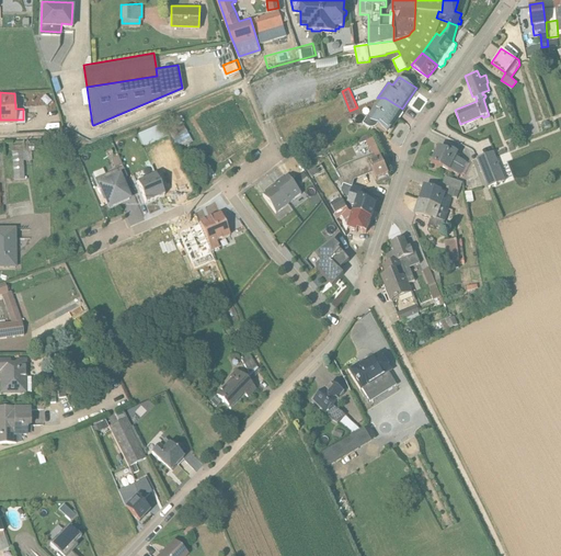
[(367,116),(363,123),(370,126),(374,126),(377,124),(387,131),(402,109),(385,98),(379,98),(367,116)]
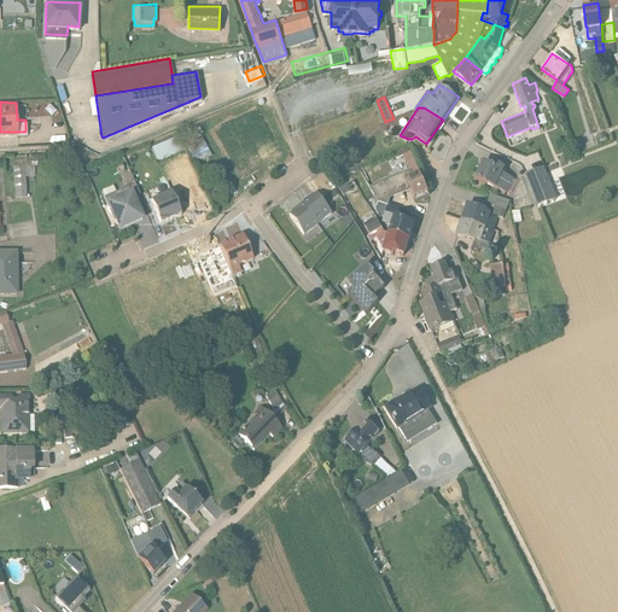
[(181,146),(175,133),(150,145),(156,157),(181,146)]
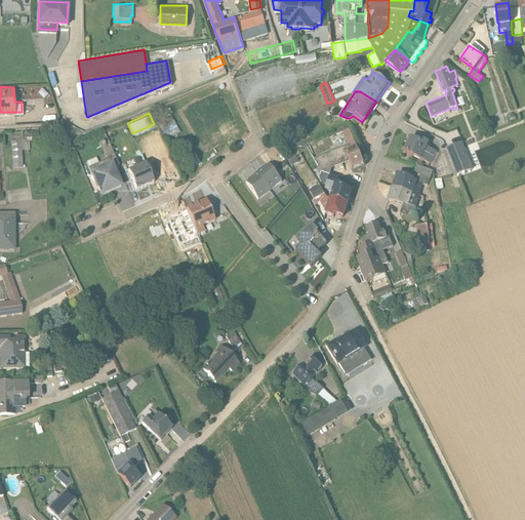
[(162,124),(168,135),(180,129),(174,118),(162,124)]
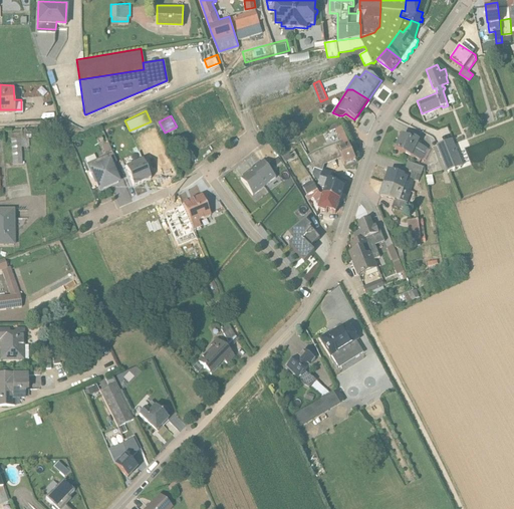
[(293,121),(296,128),(304,124),(302,117),(293,121)]
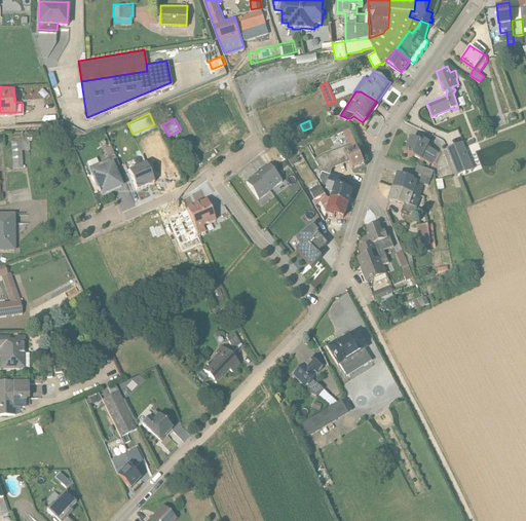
[(364,162),(348,124),(336,129),(337,134),(343,132),(348,143),(314,157),(318,165),(323,172),(330,175),(332,168),(350,160),(352,168),(364,162)]
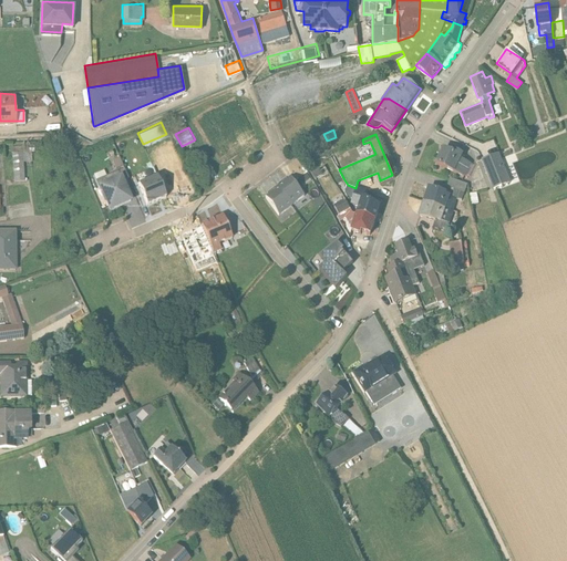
[(33,142),(11,143),(11,149),(14,178),(23,177),(23,158),(31,157),(31,148),(34,147),(33,142)]
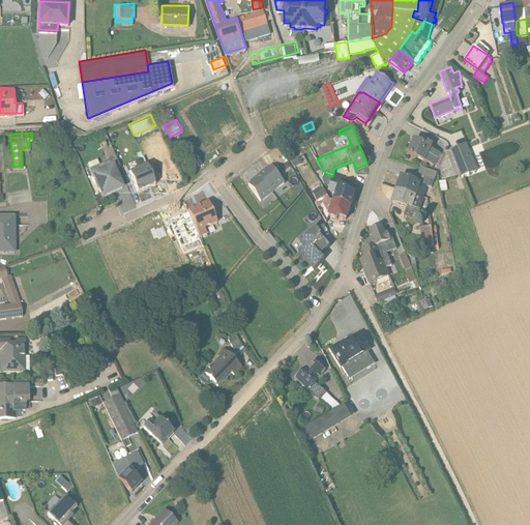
[(419,139),(414,136),(407,151),(424,161),(425,159),(437,166),(443,153),(434,148),(435,145),(433,144),(434,143),(420,137),(419,139)]
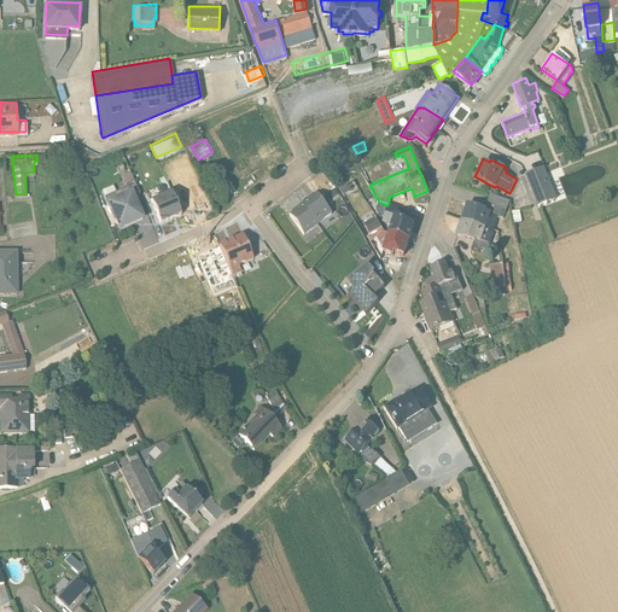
[(129,168),(127,169),(122,172),(126,180),(130,179),(133,178),(129,168)]
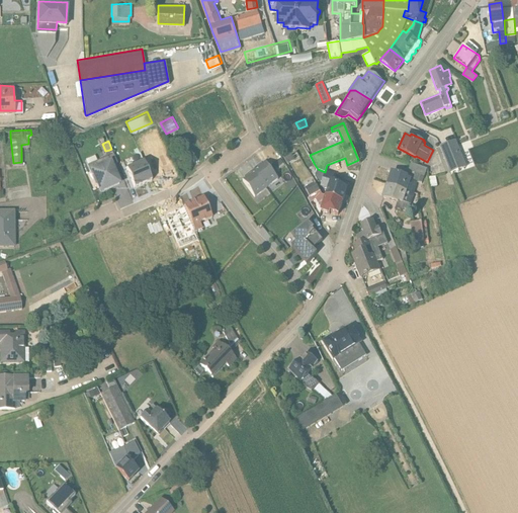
[(448,142),(440,145),(449,171),(462,167),(455,149),(451,150),(448,142)]
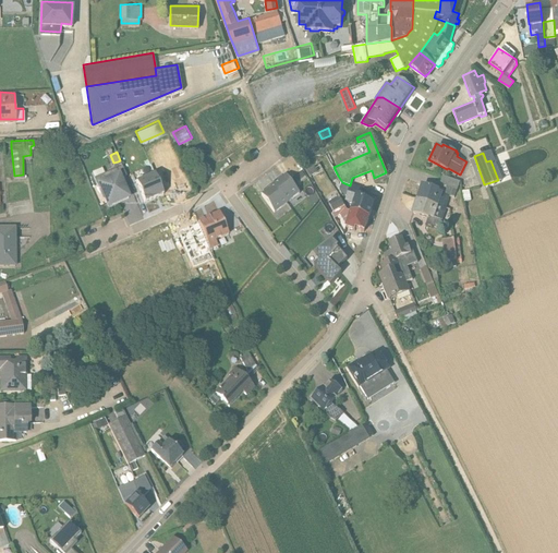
[(318,160),(306,167),(310,173),(322,167),(318,160)]
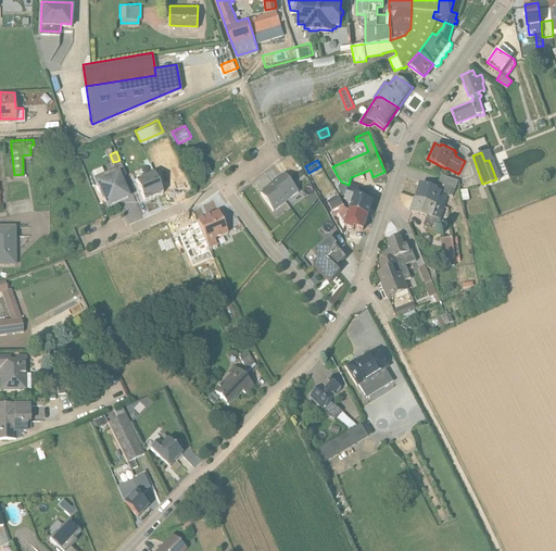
[(121,163),(93,174),(102,196),(104,195),(108,202),(127,193),(119,175),(125,172),(121,163)]
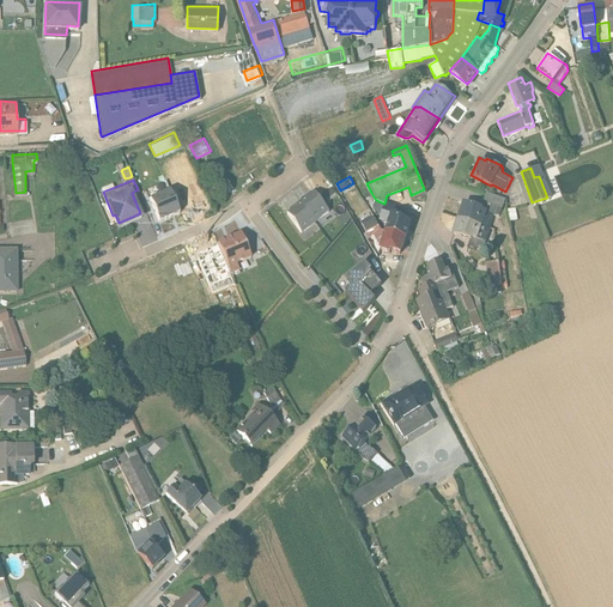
[(178,210),(169,186),(149,195),(158,218),(178,210)]
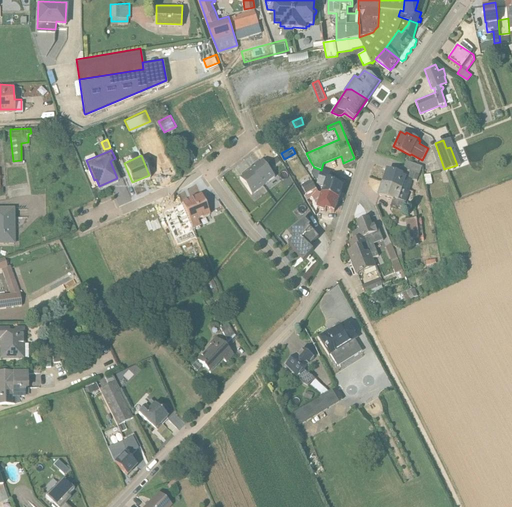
[(280,158),(277,155),(270,160),(273,165),(280,160),(279,159),(280,158)]
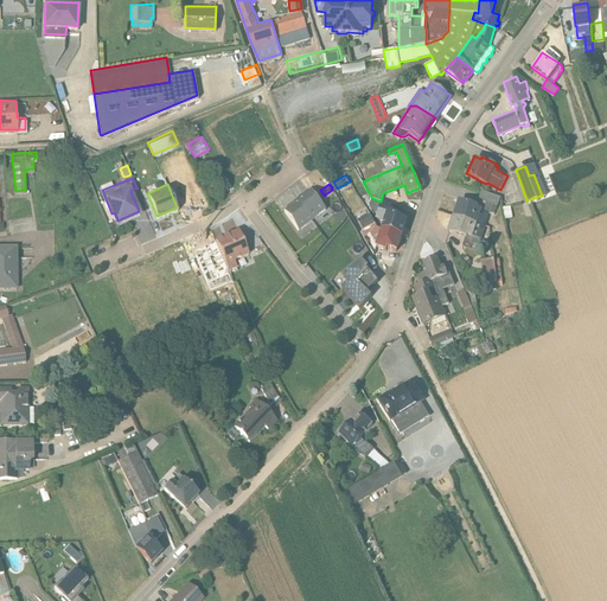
[(312,216),(326,205),(312,186),(310,189),(308,187),(296,196),(312,216)]
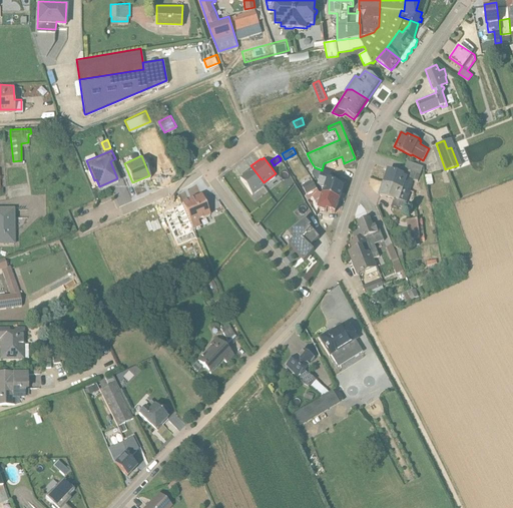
[(387,168),(383,181),(410,190),(413,180),(417,181),(422,166),(407,160),(403,173),(387,168)]
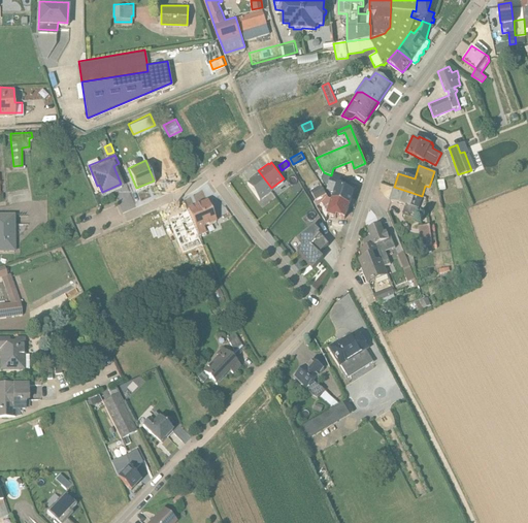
[(271,188),(258,170),(248,177),(249,178),(246,181),(259,197),(271,188)]
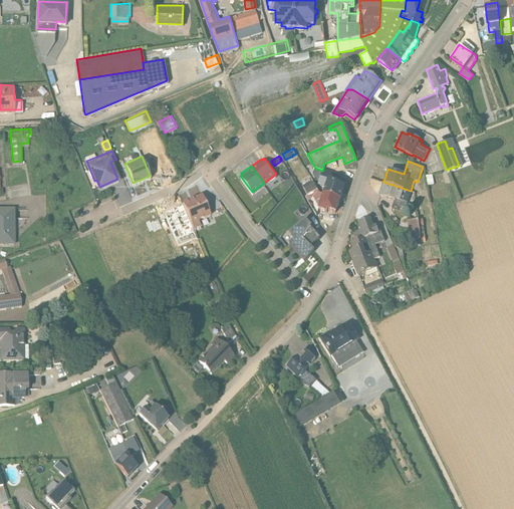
[(322,171),(315,168),(312,175),(313,175),(317,185),(324,187),(322,193),(340,199),(344,186),(337,184),(337,182),(329,179),(332,172),(323,169),(322,171)]
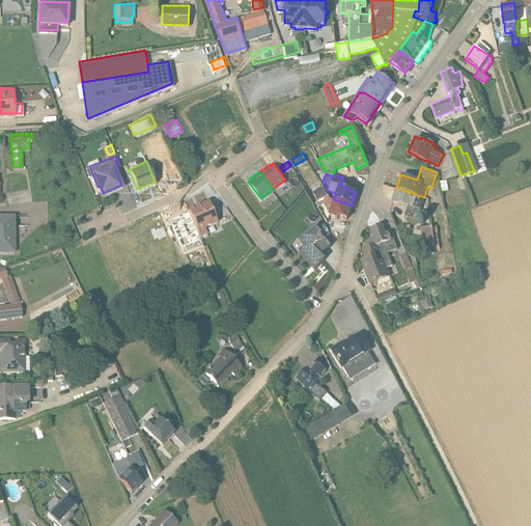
[(448,191),(447,181),(440,182),(442,192),(448,191)]
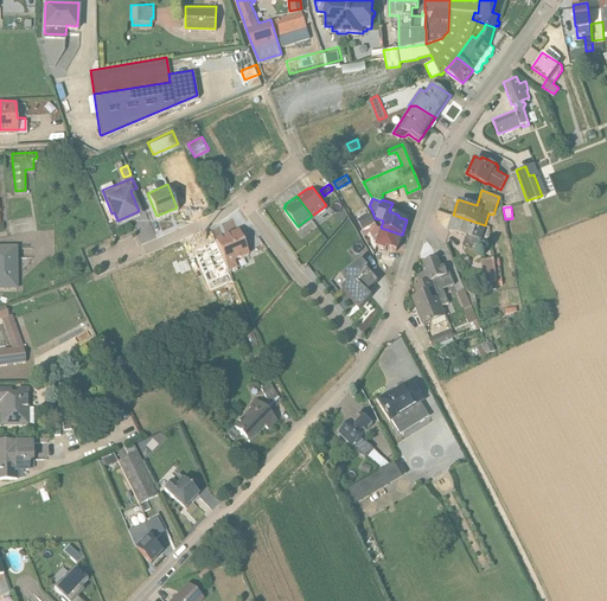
[(369,212),(358,219),(363,229),(360,231),(364,236),(370,232),(376,244),(376,245),(387,250),(388,248),(396,250),(402,235),(378,228),(369,212)]
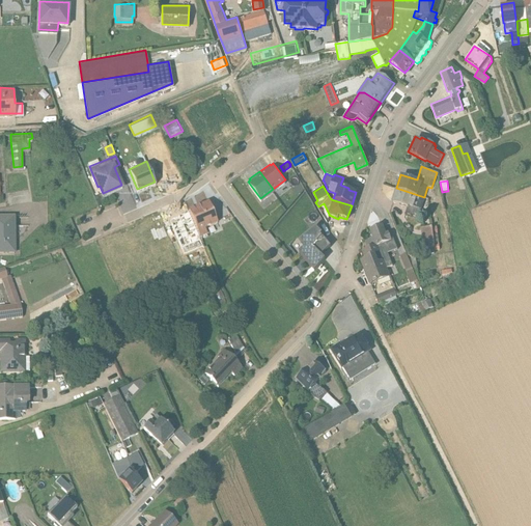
[(425,197),(396,188),(392,202),(408,208),(406,213),(418,217),(419,214),(421,214),(422,211),(421,210),(425,197)]
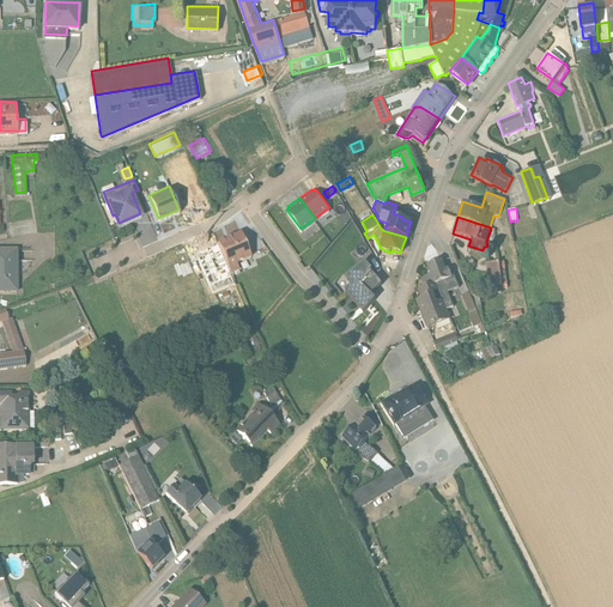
[(250,253),(241,230),(217,240),(230,271),(238,267),(235,260),(250,253)]
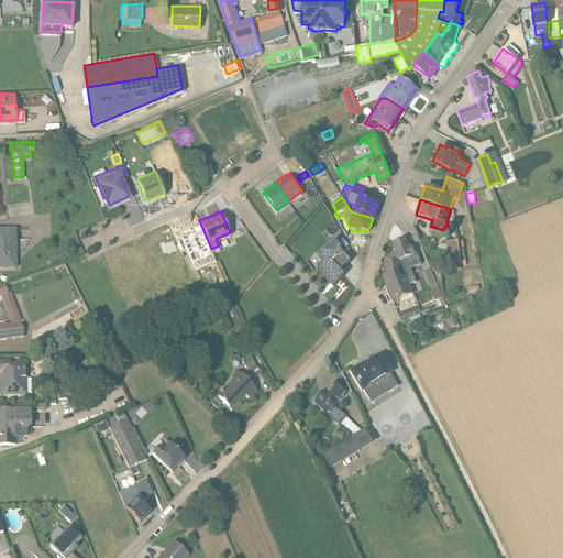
[(0,264),(17,265),(15,225),(0,225),(0,264)]
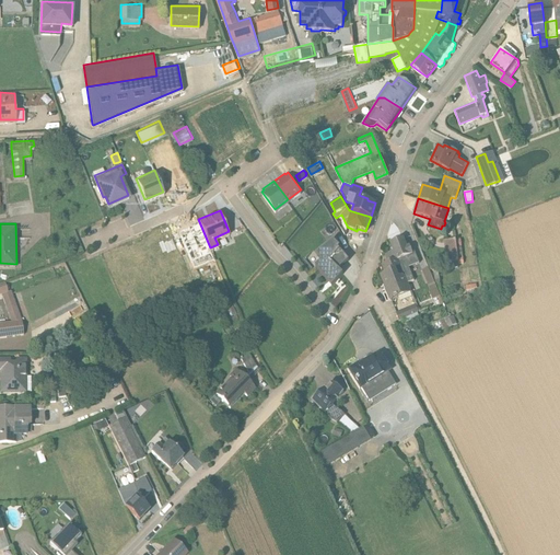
[(335,280),(343,273),(339,268),(349,259),(338,246),(340,245),(333,236),(316,251),(322,257),(315,263),(327,278),(330,276),(335,280)]
